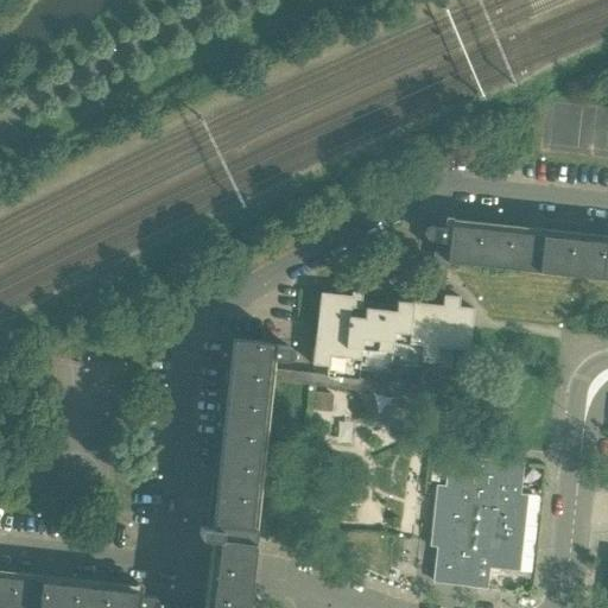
[(445,261),(607,279),(607,245),(605,245),(605,242),(587,240),(587,242),(574,241),(574,239),(556,236),(556,239),(543,238),(544,235),(526,233),(525,236),(513,234),(513,232),(495,230),(495,233),(482,232),(482,228),(464,227),(464,229),(451,228),(451,226),(450,226),(451,219),(432,217),(431,227),(430,227),(429,227),(426,228),(425,229),(424,230),(424,232),(424,233),(424,234),(424,235),(424,236),(425,238),(426,240),(428,240),(429,241),(448,244),(445,261)]
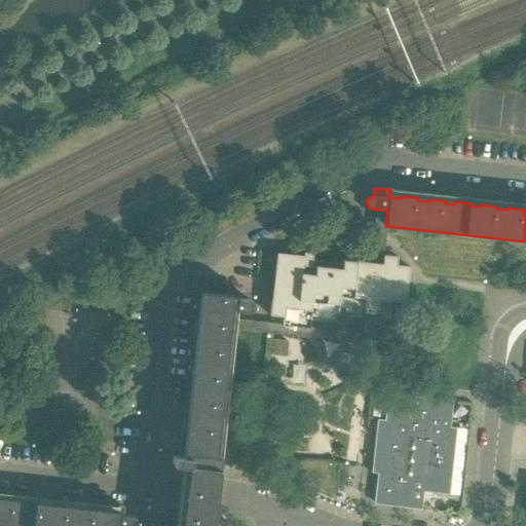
[(349,315),(355,262),(354,261),(342,260),(341,264),(341,269),(314,266),(313,275),(302,273),(303,256),(302,256),(276,253),(276,254),(274,270),(271,298),(269,315),(283,317),(282,325),(282,326),(309,329),(309,327),(310,320),(336,323),(337,314),(349,315)]
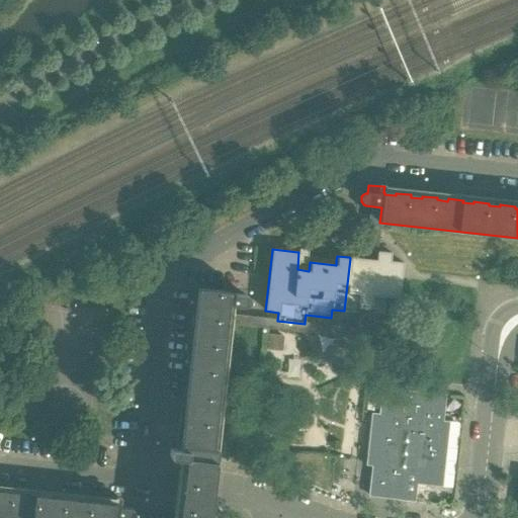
[(353,258),(350,258),(344,311),(345,311),(358,312),(358,311),(359,304),(371,305),(372,296),(384,297),(385,297),(399,298),(400,289),(401,280),(401,279),(402,273),(403,263),(390,262),(385,261),(386,253),(377,252),(376,252),(375,260),(363,259),(353,258)]
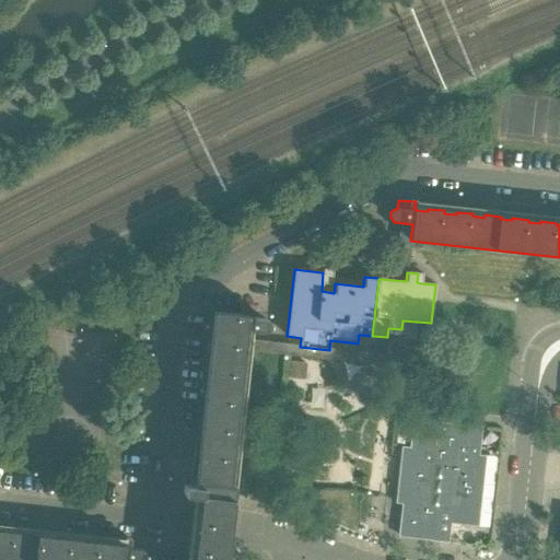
[(178,557),(177,559),(225,559),(230,524),(234,487),(229,486),(245,330),(261,333),(263,333),(264,331),(266,331),(267,330),(268,329),(268,327),(268,326),(268,325),(268,323),(267,322),(266,321),(265,319),(264,319),(263,319),(246,317),(247,316),(213,312),(199,439),(195,439),(190,481),(195,482),(195,486),(185,485),(184,486),(183,487),(183,493),(183,494),(184,496),(199,497),(196,521),(193,558),(178,557)]
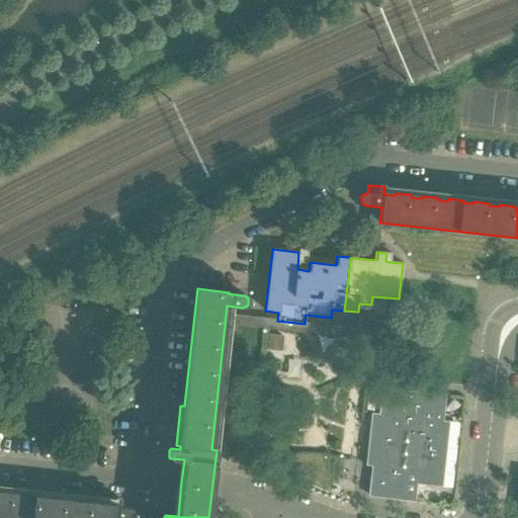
[(283,337),(269,335),(267,349),(281,351),(283,337)]
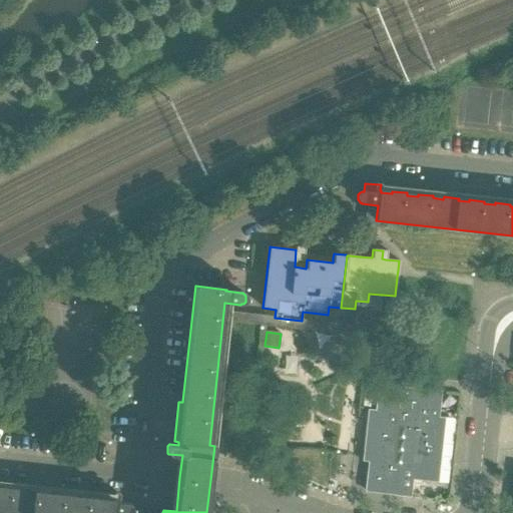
[(367,410),(363,449),(389,452),(441,457),(445,419),(445,418),(444,417),(444,418),(438,417),(441,391),(377,384),(375,410),(367,410)]
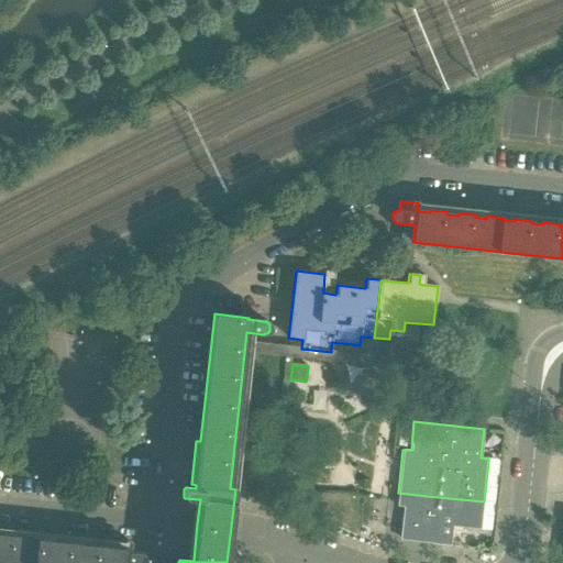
[(427,496),(398,493),(397,506),(404,507),(401,523),(400,538),(422,541),(422,538),(427,496)]
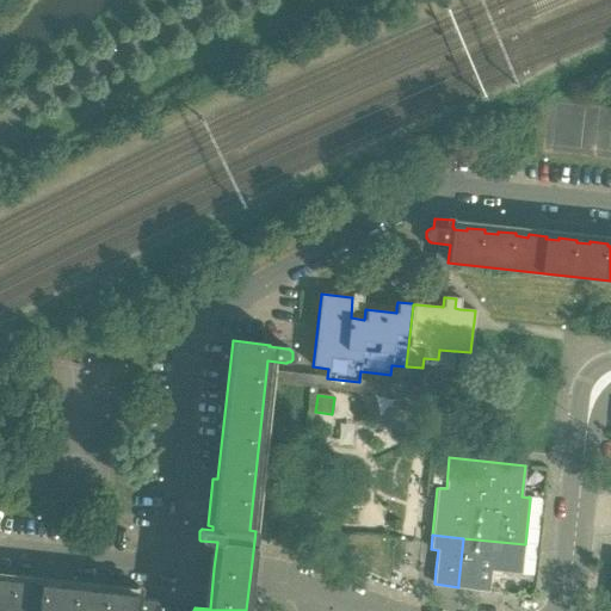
[(463,538),(458,584),(473,585),(471,591),(489,592),(491,572),(520,575),(522,575),(522,574),(525,544),(463,538)]
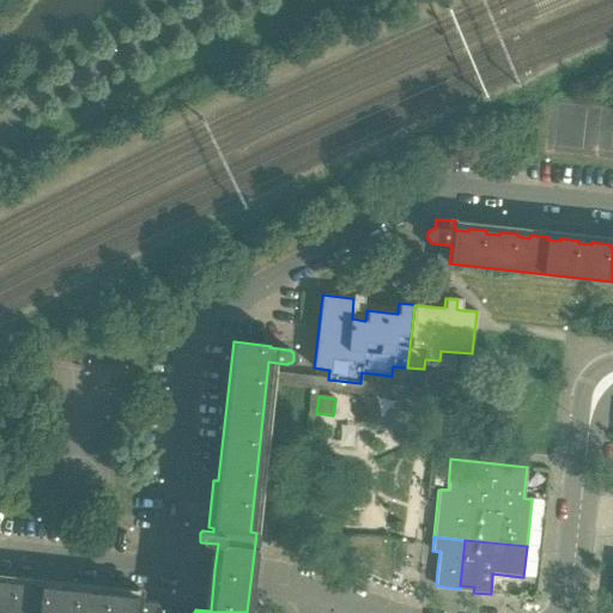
[(157,612),(158,612),(158,611),(159,611),(159,610),(159,607),(158,606),(157,605),(156,604),(155,602),(153,602),(135,600),(135,596),(133,596),(133,599),(120,598),(120,595),(103,593),(102,595),(89,594),(90,592),(72,589),(72,593),(59,590),(59,588),(41,586),(41,589),(28,588),(28,584),(11,583),(10,586),(0,584),(0,612),(157,612)]
